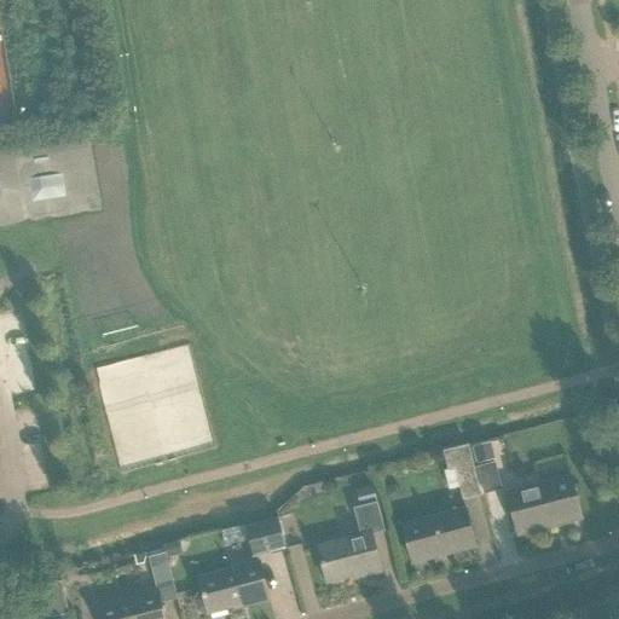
[(472,449),(475,467),(495,462),(490,444),(472,449)]
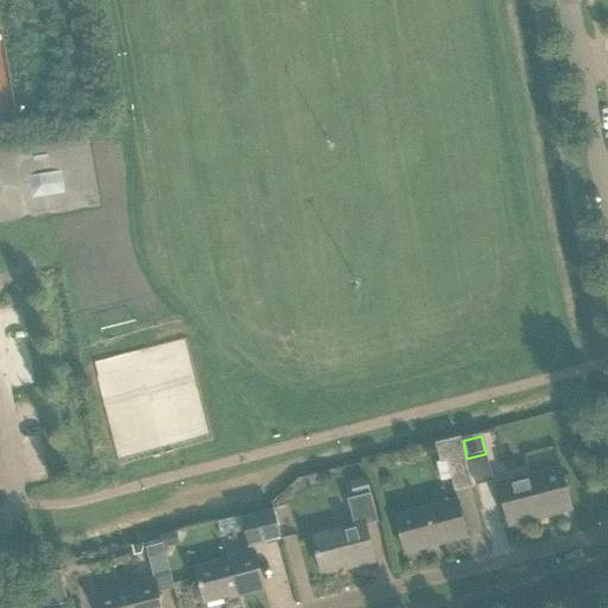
[(455,491),(472,486),(458,437),(436,443),(442,462),(437,463),(442,482),(453,479),(455,491)]
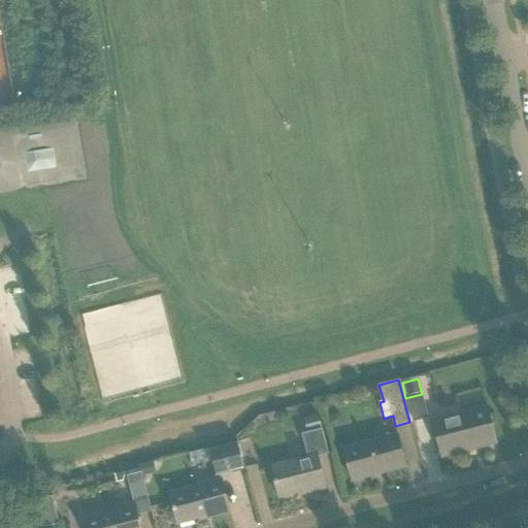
[(422,395),(407,399),(414,421),(427,417),(422,395)]
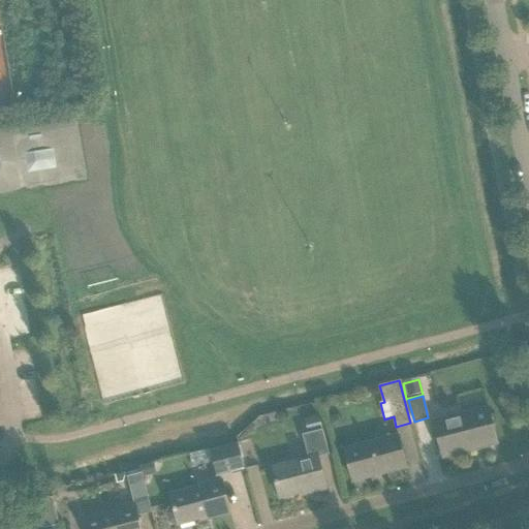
[(478,440),(480,448),(498,443),(488,407),(434,422),(441,450),(478,440)]
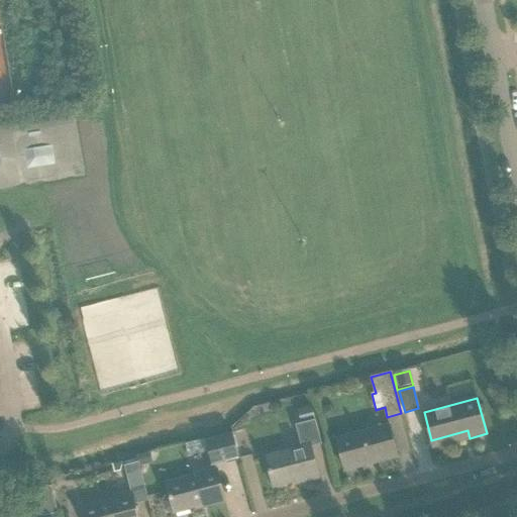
[(311,407),(298,411),(301,423),(315,419),(311,407)]
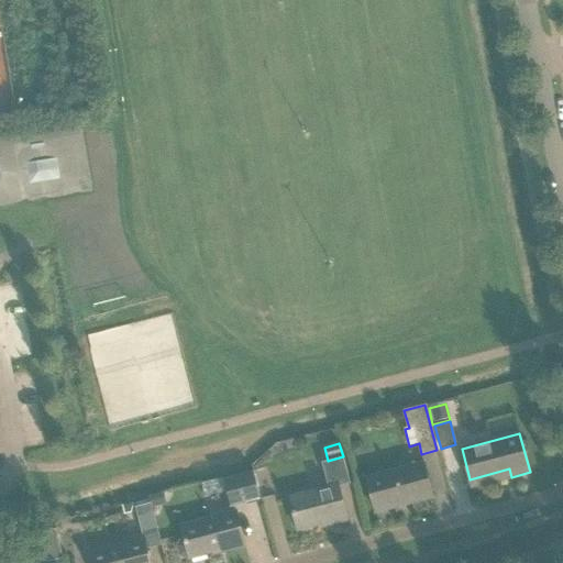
[(348,520),(339,486),(351,484),(344,457),(322,463),(329,488),(289,498),(298,530),(328,522),(329,525),(348,520)]
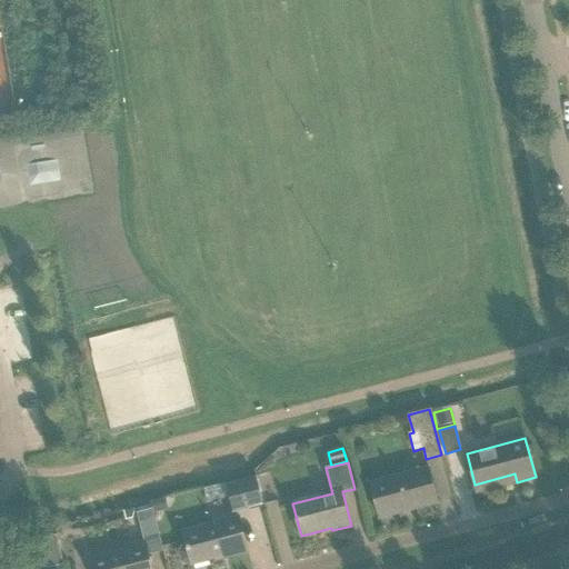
[(370,482),(380,518),(438,502),(429,468),(370,482)]
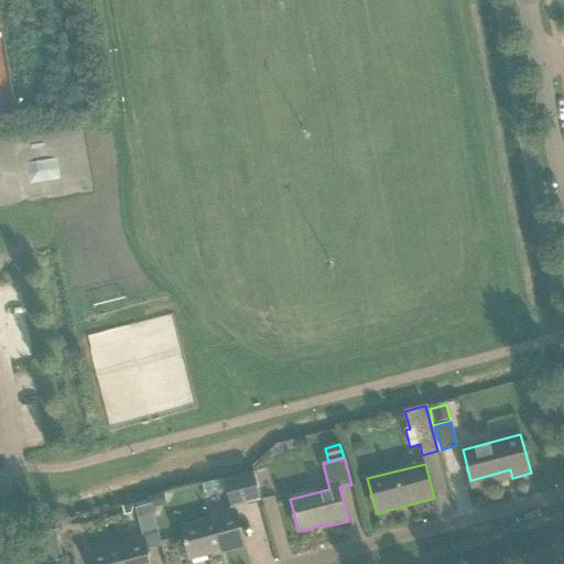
[(256,475),(225,481),(230,507),(261,500),(256,475)]
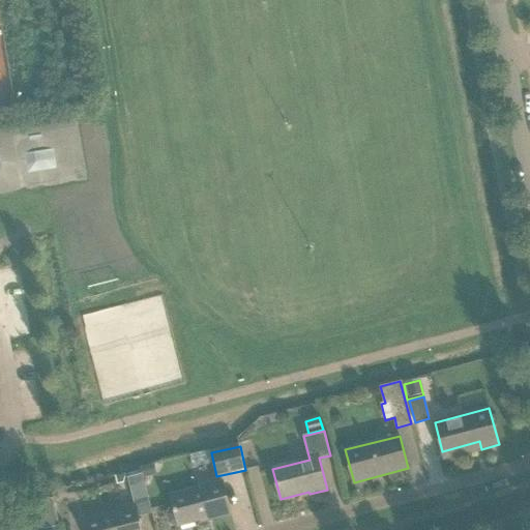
[(144,478),(158,475),(155,465),(141,468),(144,478)]
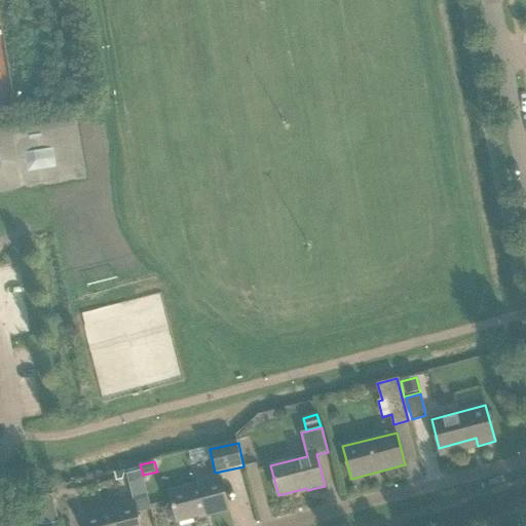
[(121,471),(114,472),(116,480),(116,481),(122,479),(123,479),(123,476),(124,474),(123,470),(122,471),(121,471)]
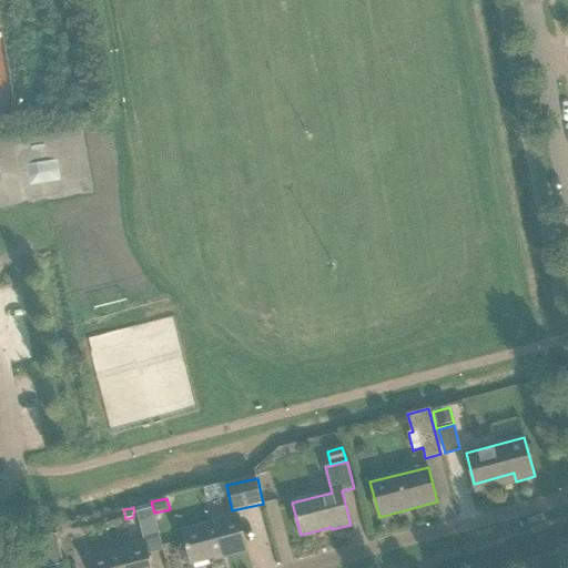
[(151,509),(138,513),(144,540),(127,546),(128,549),(90,558),(92,567),(151,567),(148,553),(162,549),(151,509)]
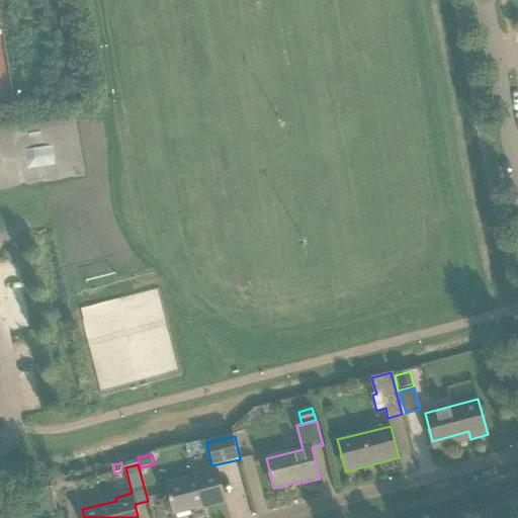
[(218,470),(166,484),(170,497),(166,498),(164,502),(166,510),(171,513),(174,512),(175,514),(206,506),(206,508),(226,503),(218,470)]
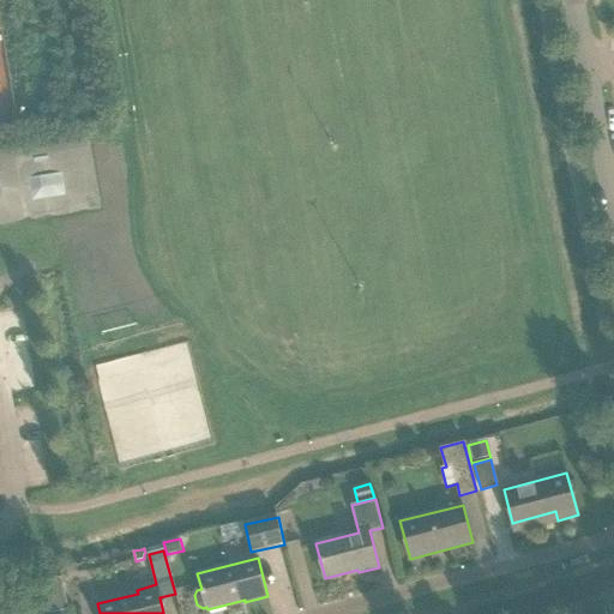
[(44,583),(50,613),(67,608),(61,579),(44,583)]
